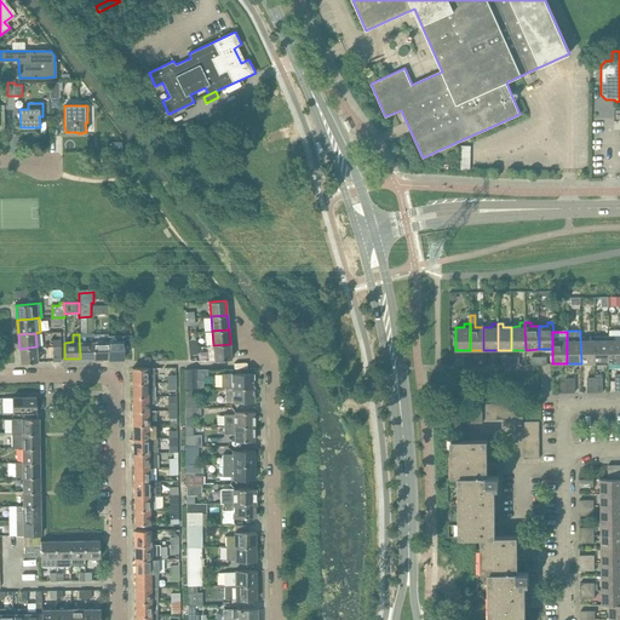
[(86,334),(79,334),(80,359),(95,359),(93,338),(93,334),(86,334)]
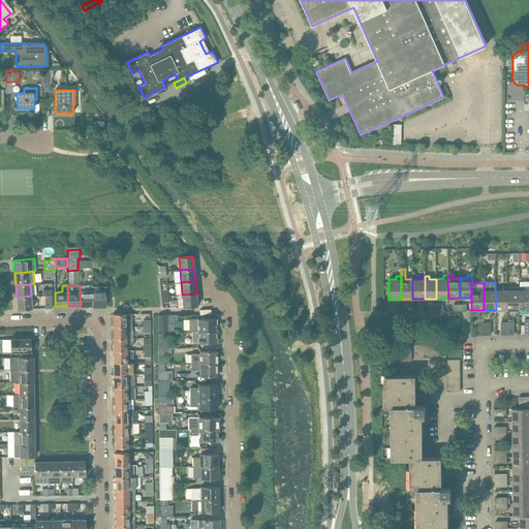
[(92,286),(92,291),(93,306),(105,306),(105,299),(113,299),(112,286),(92,286)]
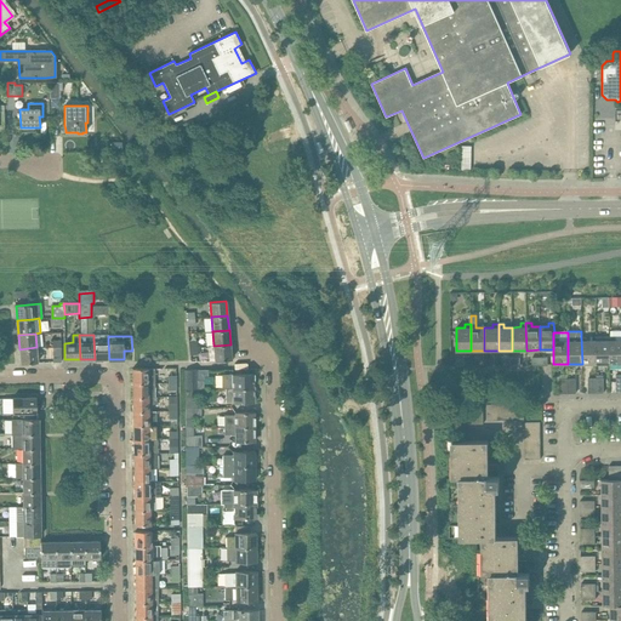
[(582,364),(596,364),(596,341),(587,341),(587,337),(581,337),(582,364)]
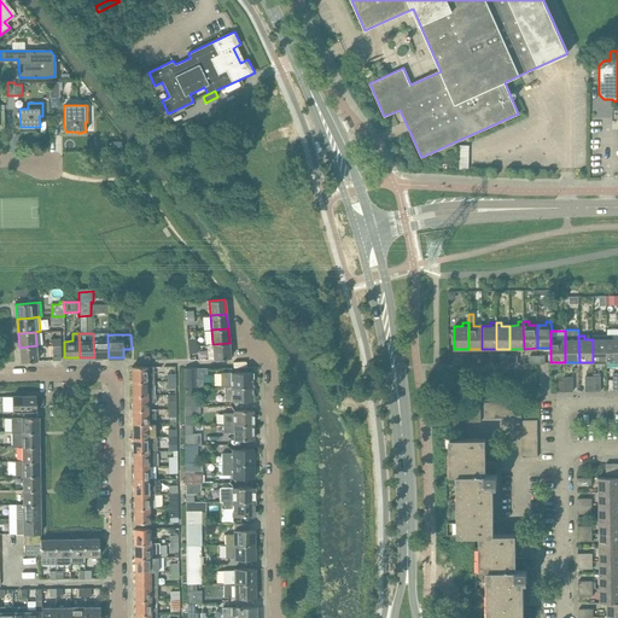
[(606,336),(593,336),(593,339),(593,362),(606,362),(606,336)]
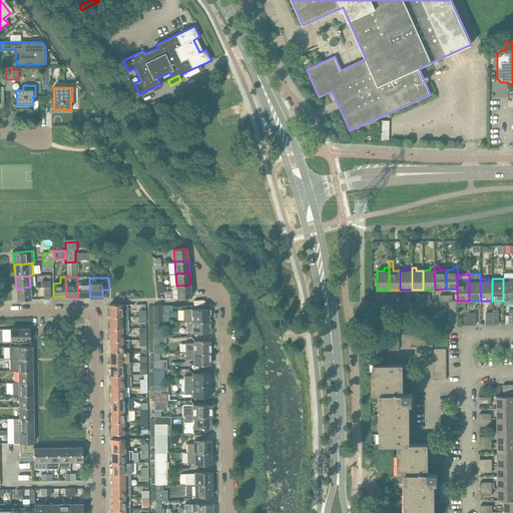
[(507,279),(503,279),(503,301),(512,300),(512,281),(508,282),(507,279)]
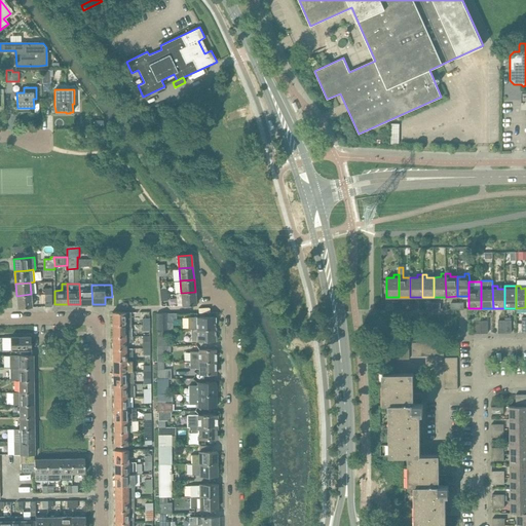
[(79,287),(80,304),(92,304),(91,290),(87,290),(87,287),(79,287)]
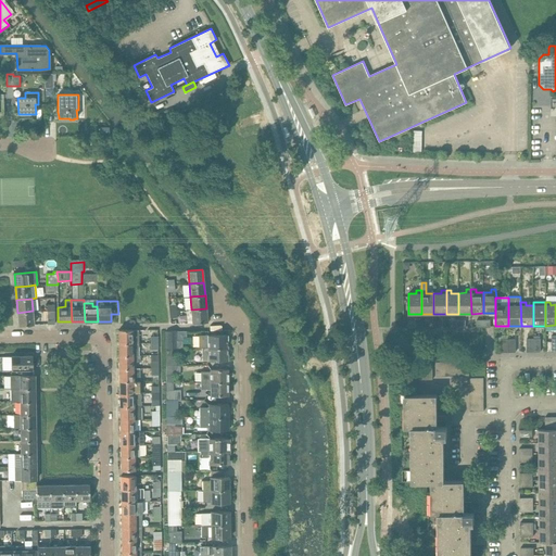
[(192,324),(207,321),(206,308),(191,310),(186,311),(187,324),(192,324)]
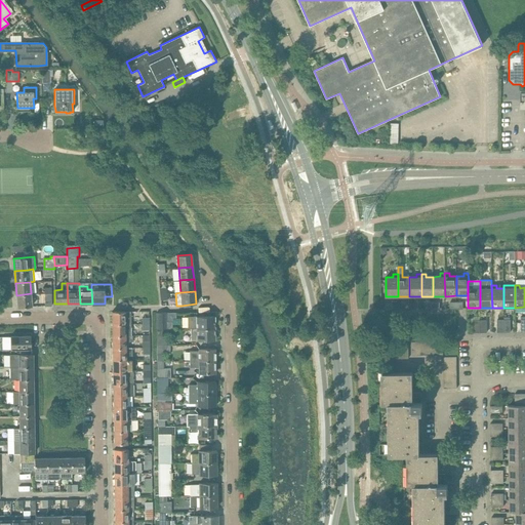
[(32,307),(31,293),(16,295),(17,308),(32,307)]
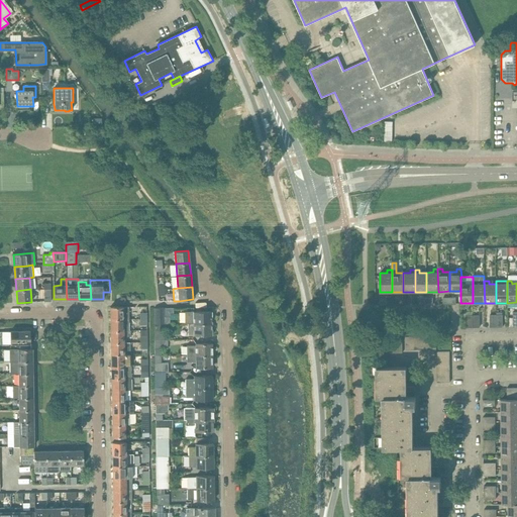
[(110,307),(110,319),(129,319),(128,307),(110,307)]
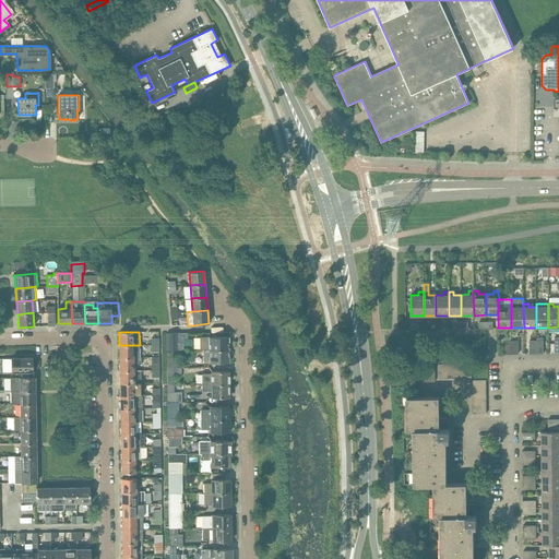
[(177,333),(166,333),(167,351),(183,351),(183,343),(178,343),(177,333)]
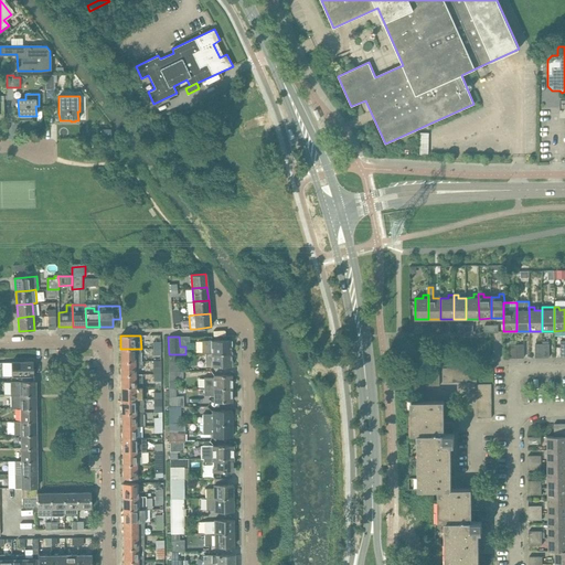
[(205,353),(211,353),(231,353),(231,340),(202,341),(202,353),(205,353)]
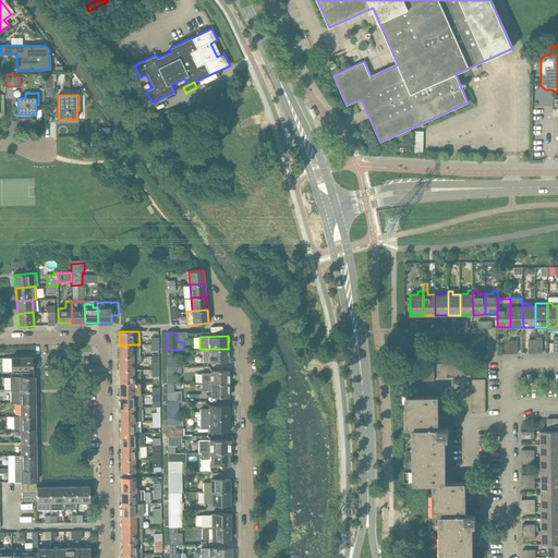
[(119,358),(133,356),(140,356),(140,344),(119,344),(119,358)]
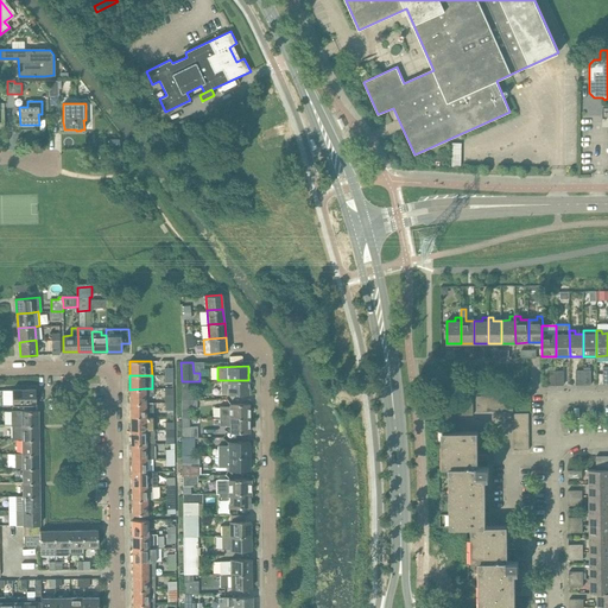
[(221,394),(228,394),(248,394),(248,380),(227,380),(221,380),(221,394)]
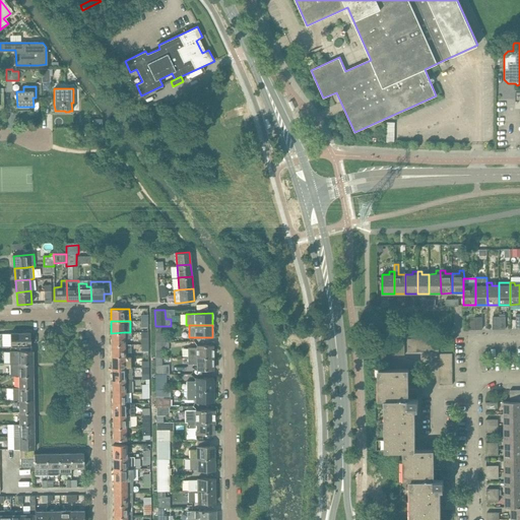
[(124,344),(124,338),(130,338),(131,338),(131,332),(130,332),(124,332),(111,333),(111,344),(124,344)]
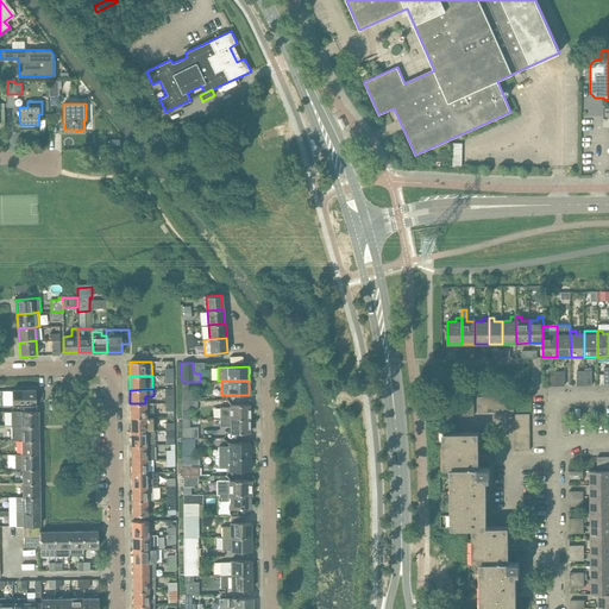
[(12,390),(2,390),(2,406),(23,406),(23,412),(35,410),(35,405),(36,405),(36,390),(12,390)]
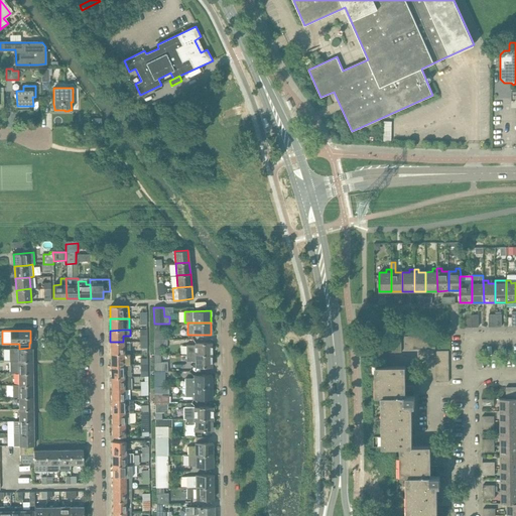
[(154,340),(164,340),(164,331),(154,331),(154,340)]
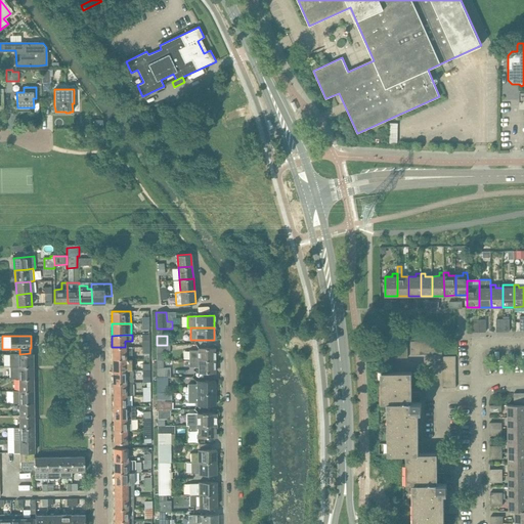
[(157,345),(157,361),(163,361),(163,353),(170,353),(170,345),(167,345),(157,345)]
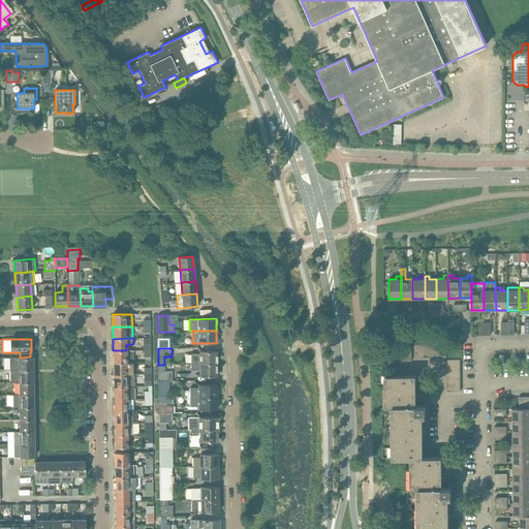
[(132,350),(126,350),(113,350),(114,363),(132,363),(132,350)]
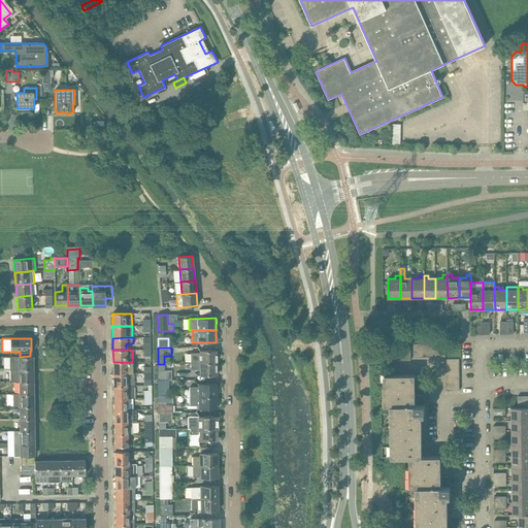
[(199,352),(191,352),(191,363),(200,363),(217,363),(217,351),(199,351),(199,352)]
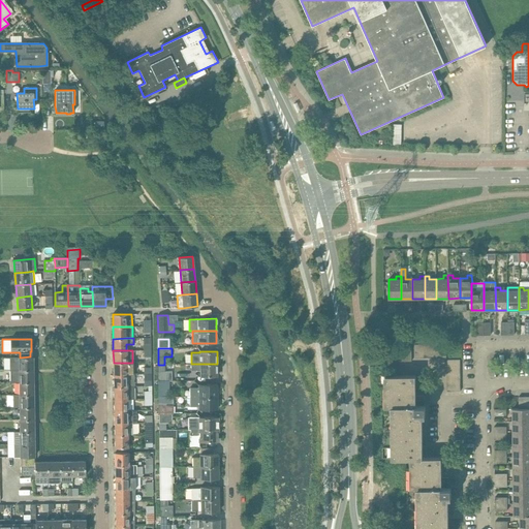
[(33,370),(33,356),(30,356),(20,358),(10,358),(10,370),(33,370)]
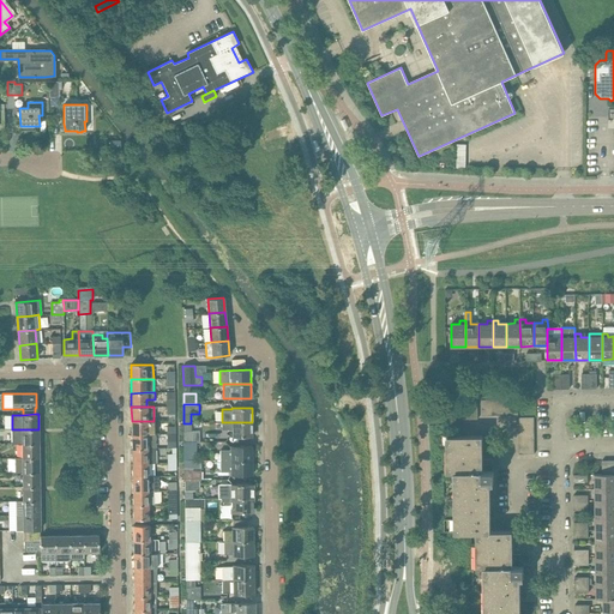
[(154,421),(132,421),(132,435),(156,434),(156,421),(154,421)]
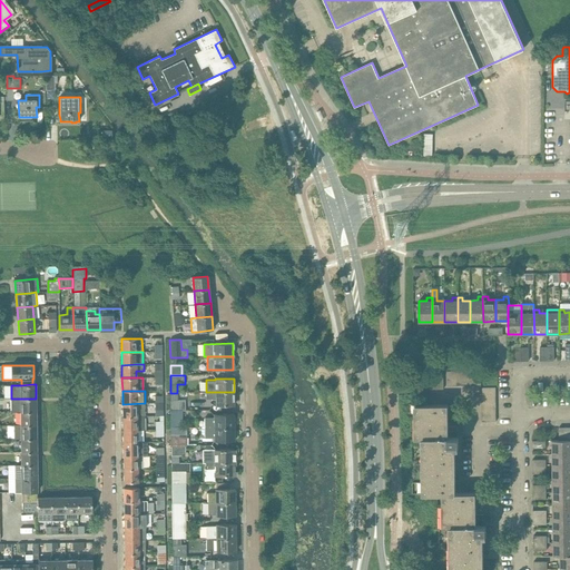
[(234,392),(216,392),(206,392),(206,399),(216,399),(216,405),(234,405),(234,392)]
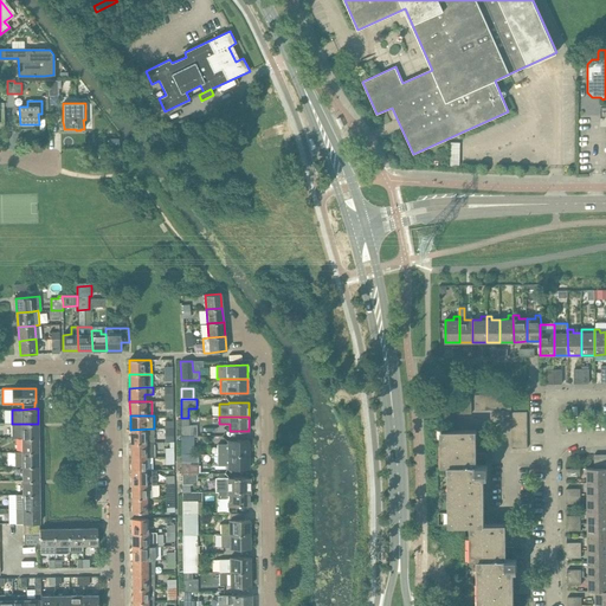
[(181,437),(193,436),(197,436),(197,426),(189,426),(188,418),(181,418),(181,437)]
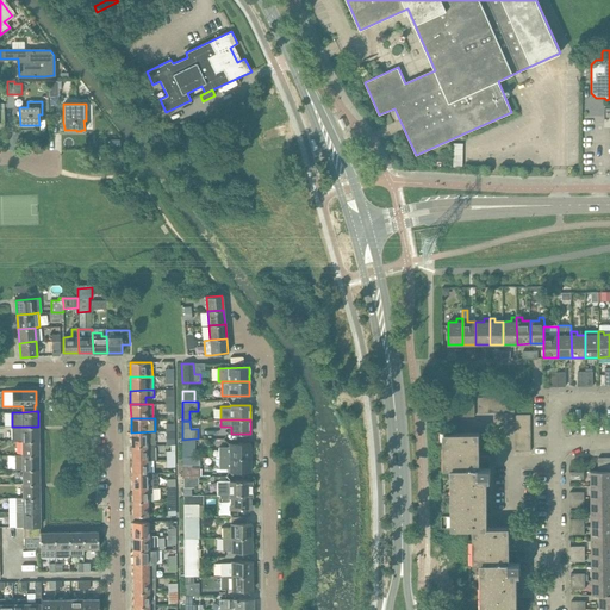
[(38,441),(38,427),(12,427),(12,441),(22,441),(38,441)]
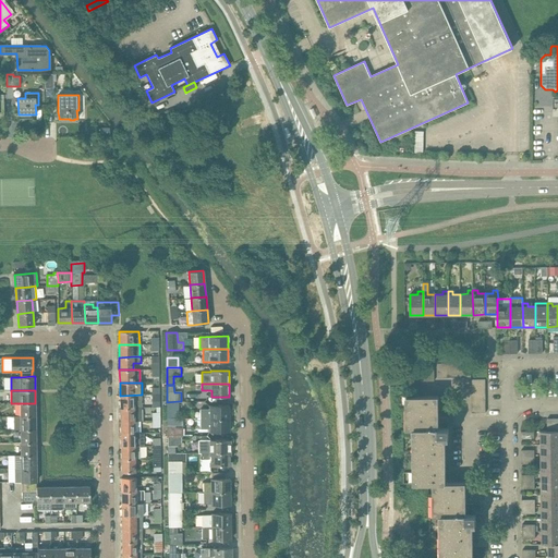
[(120,396),(120,408),(142,408),(142,395),(120,396)]
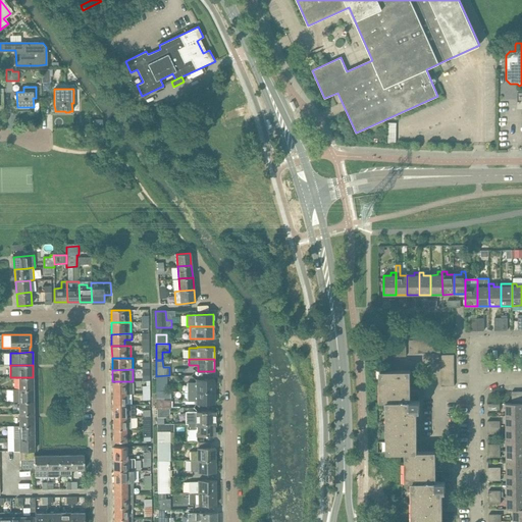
[(385,370),(380,371),(381,402),(386,402),(387,453),(406,453),(406,482),(413,482),(413,521),(442,521),(442,513),(442,492),(445,492),(445,487),(445,481),(444,481),(444,471),(435,472),(435,463),(435,452),(421,452),(417,452),(417,440),(417,412),(419,412),(419,401),(418,401),(418,398),(418,390),(410,390),(410,381),(410,370),(385,370)]
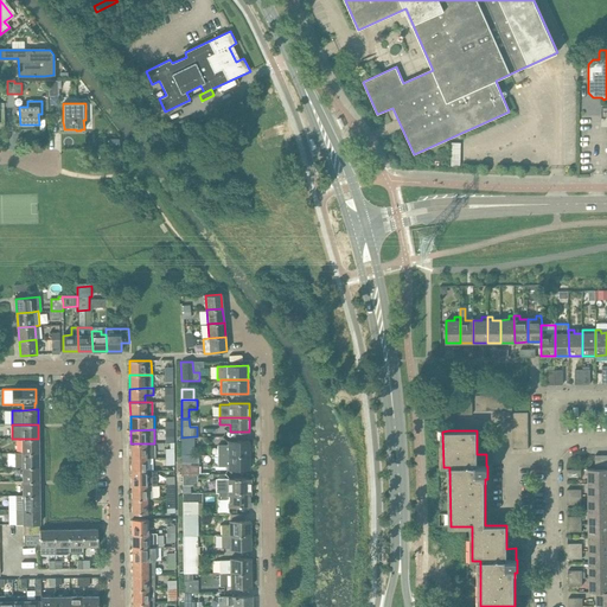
[(195,455),(193,436),(181,438),(181,449),(181,455),(195,455)]
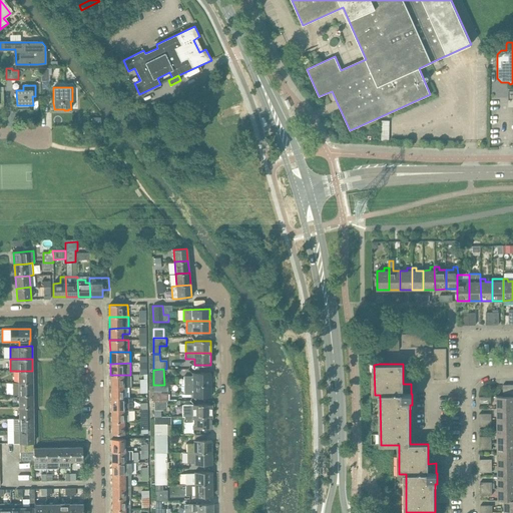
[(32,371),(18,371),(19,383),(32,383),(32,371)]
